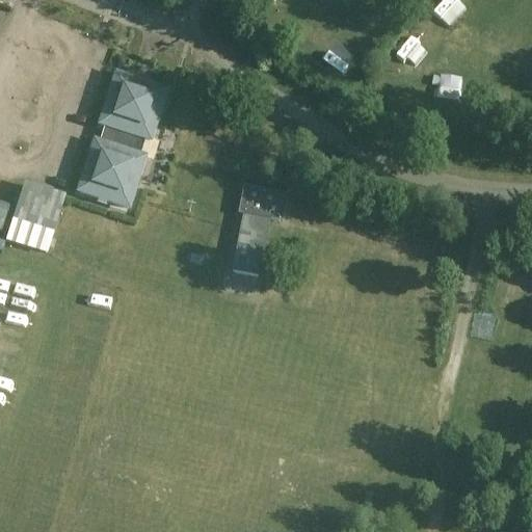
[(164,92),(115,77),(100,126),(104,127),(98,145),(94,144),(78,193),(127,209),(142,160),(139,159),(144,140),(149,142),(164,92)]
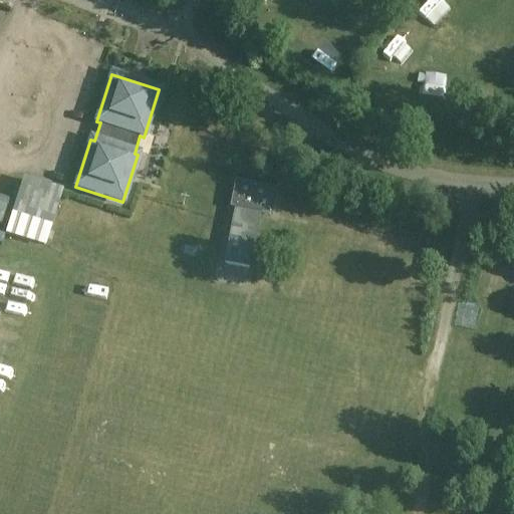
[(447,92),(445,74),(424,75),(425,94),(447,92)]
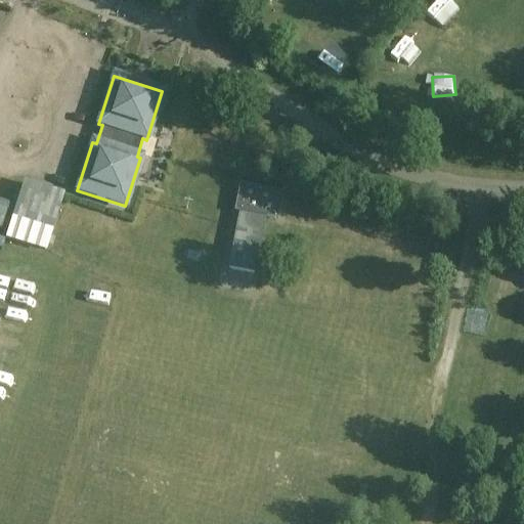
[(52,190),(13,177),(3,208),(41,221),(52,190)]
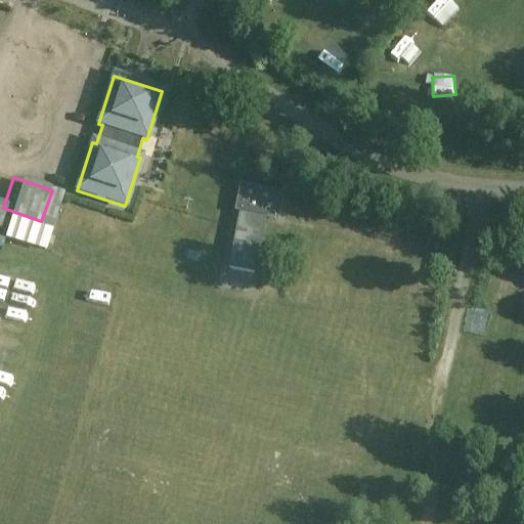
[(239,213),(274,220),(279,194),(244,187),(239,213)]
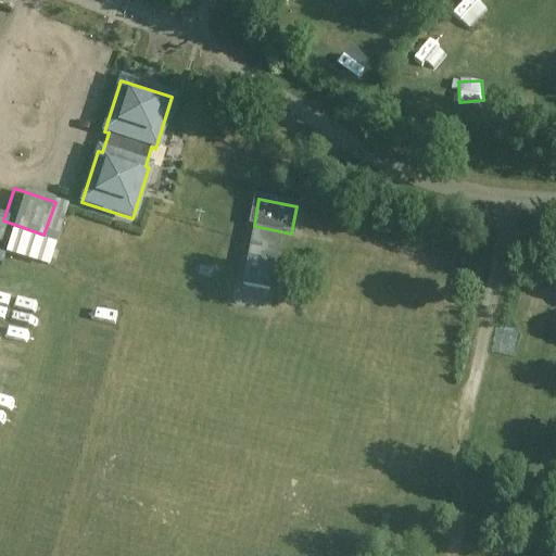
[(273,250),(250,245),(243,286),(265,290),(273,250)]
